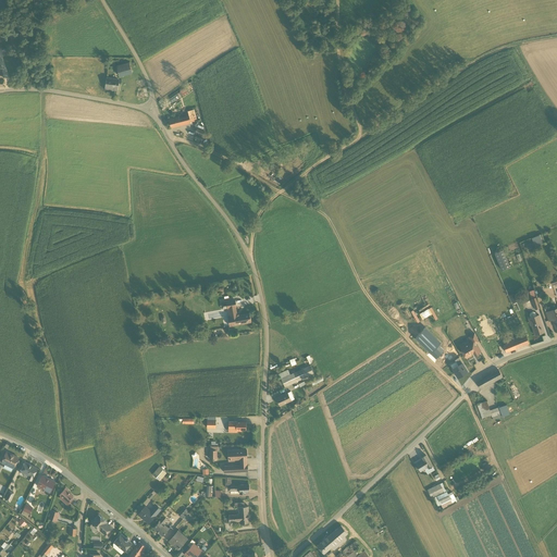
[(132,73),(130,63),(116,66),(119,77),(132,73)]
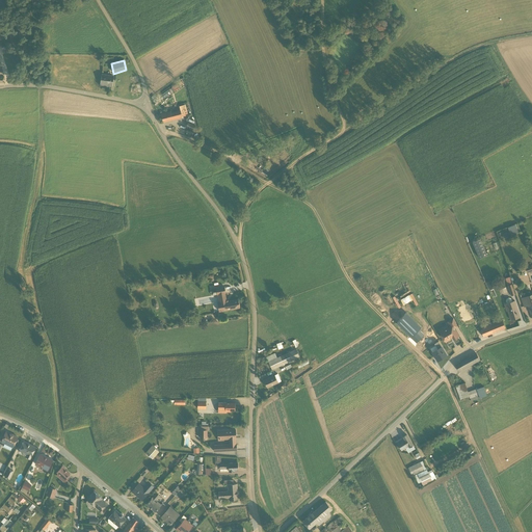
[(111,86),(113,76),(102,74),(101,86),(105,86),(105,85),(111,86)]
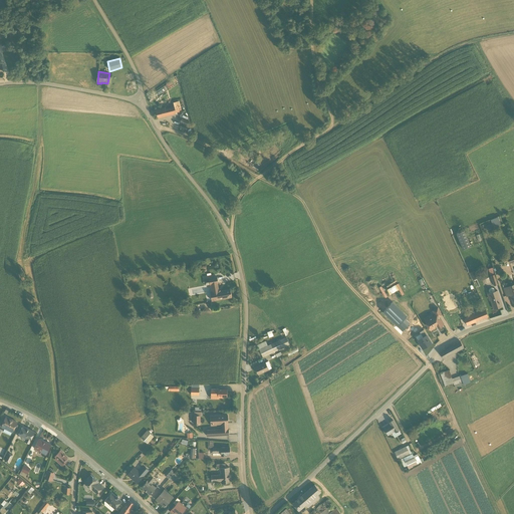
[(156,110),(158,118),(176,113),(176,111),(180,110),(178,101),(173,102),(174,106),(165,108),(156,110)]
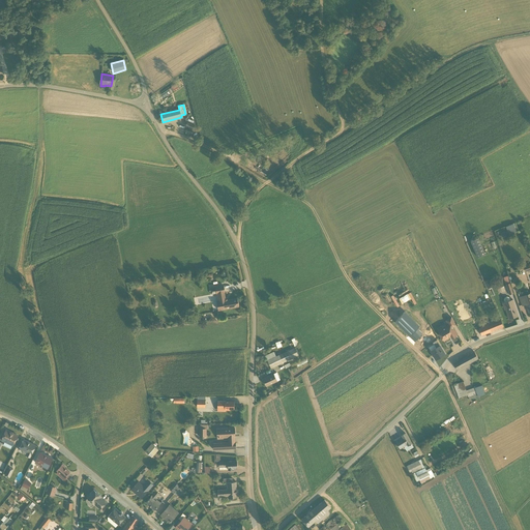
[(506,229),(496,233),(497,235),(500,234),(501,238),(517,233),(513,224),(505,227),(506,229)]
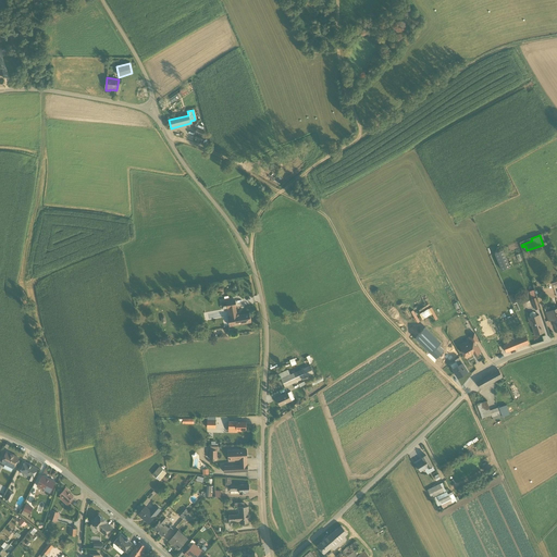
[(494,255),(502,271),(509,268),(503,251),(494,255)]
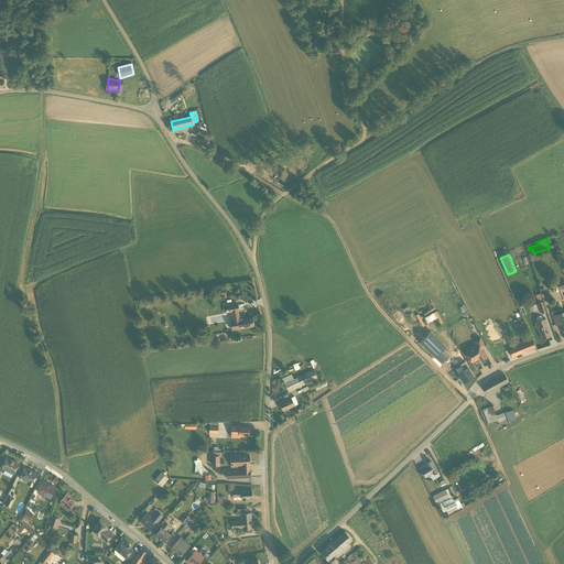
[(518,296),(513,299),(519,310),(524,306),(521,297),(519,300),(518,296)]
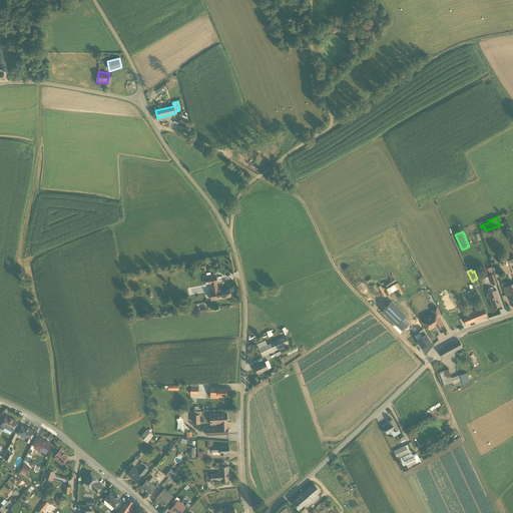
[(211,301),(231,297),(229,289),(220,291),(218,289),(217,284),(217,283),(216,277),(208,278),(208,279),(203,280),(203,285),(209,284),(209,285),(211,292),(209,292),(211,301)]
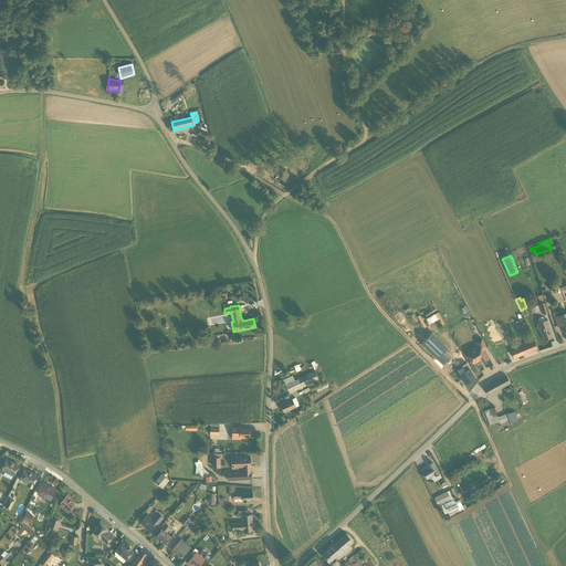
[(557,327),(562,325),(565,334),(565,333),(565,313),(564,314),(563,311),(557,313),(558,316),(554,317),(557,327)]
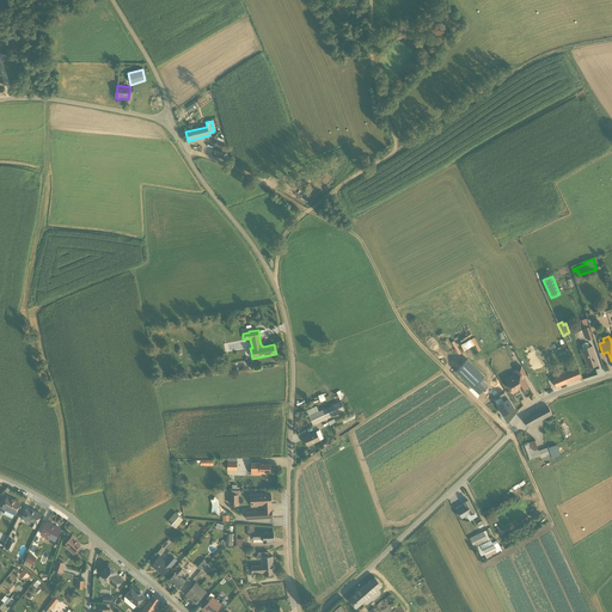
[(587,369),(598,366),(598,365),(592,347),(589,347),(588,344),(587,343),(585,343),(583,343),(582,344),(581,347),(582,349),(580,350),(582,359),(583,359),(587,369)]
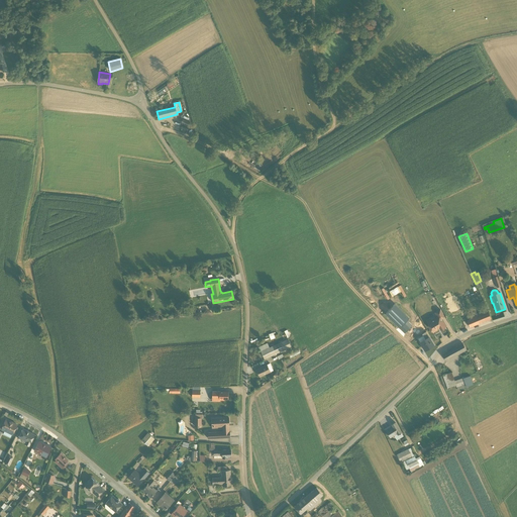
[(449,303),(445,304),(449,315),(461,310),(457,301),(450,304),(449,303)]
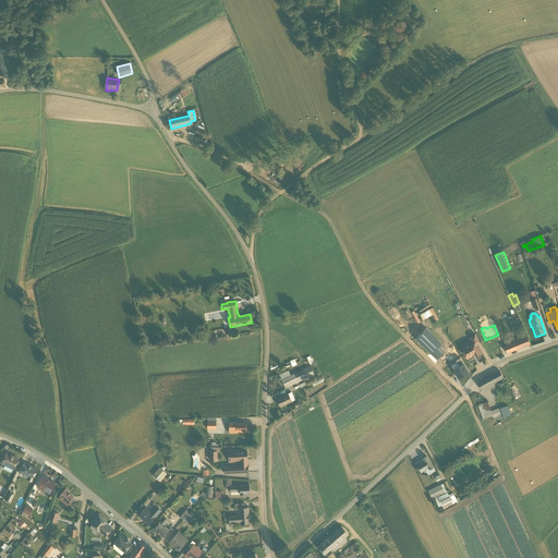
[(427,347),(431,352),(449,341),(440,327),(426,336),(431,344),(428,341),(424,344),(426,348),(427,347)]
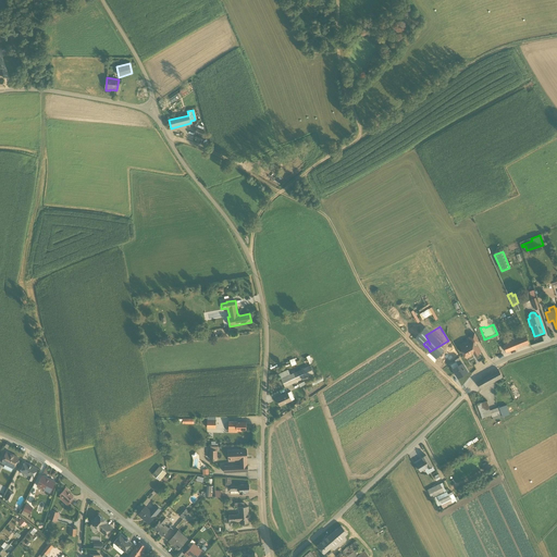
[(480,342),(474,333),(468,337),(471,342),(469,343),(468,342),(465,344),(463,343),(459,346),(461,350),(460,350),(463,356),(465,356),(467,358),(471,356),(471,355),(470,355),(473,353),(474,355),(479,353),(479,351),(480,350),(477,344),(480,342)]
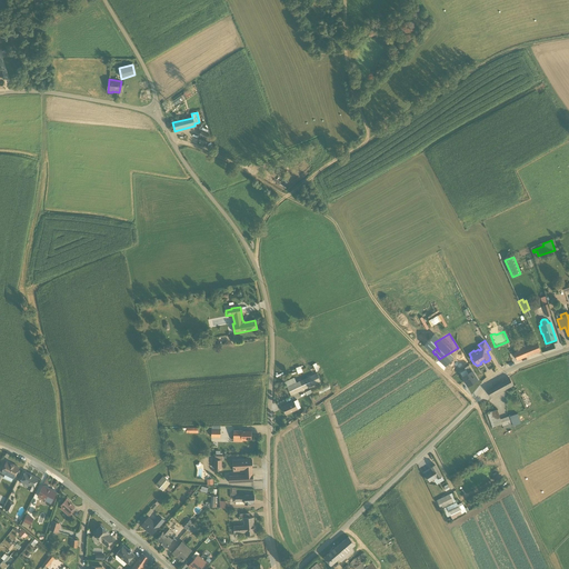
[(513,352),(517,361),(540,351),(536,342),(522,348),(521,347),(513,350),(513,352)]
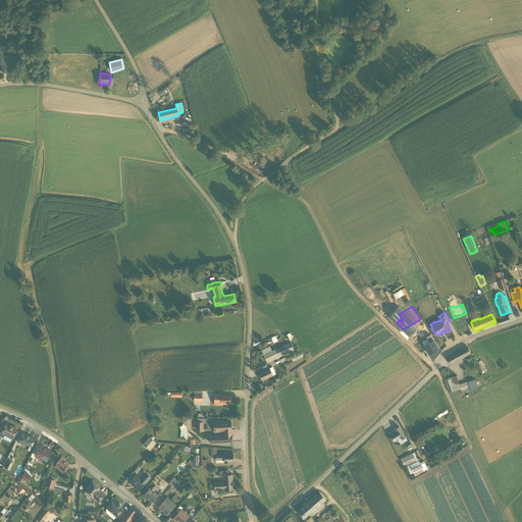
[(437,349),(430,335),(426,337),(427,340),(424,342),(426,345),(424,346),(429,354),(437,349)]
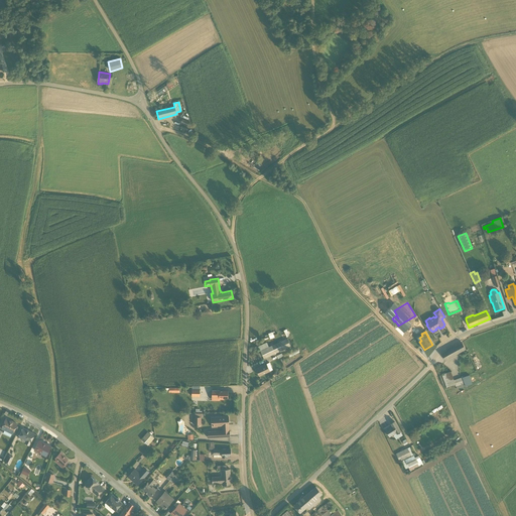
[(43,339),(37,342),(39,348),(45,345),(43,339)]
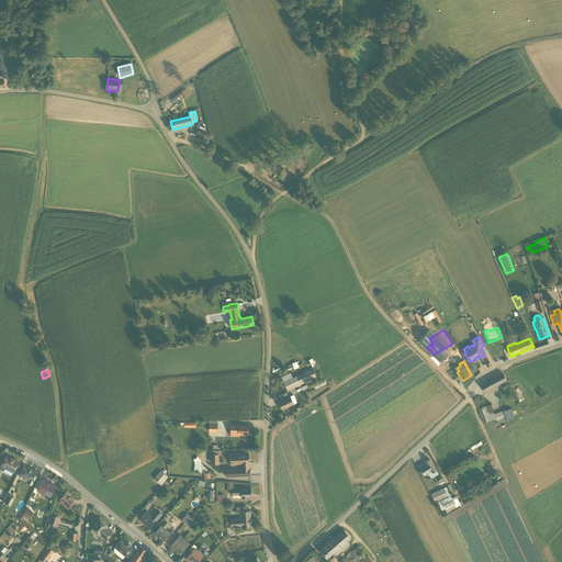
[(313,369),(304,372),(307,381),(311,380),(312,382),(316,380),(315,378),(316,378),(313,369)]
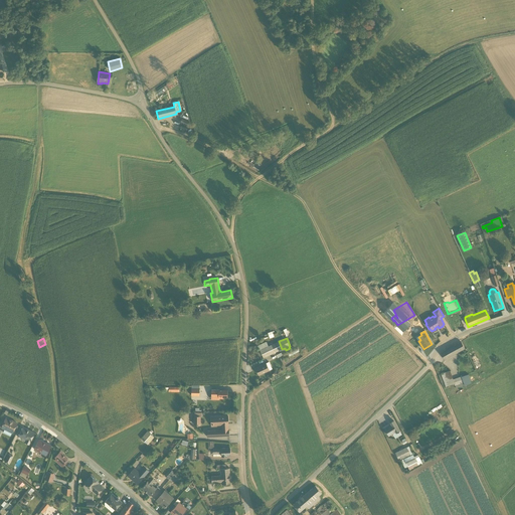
[(260,350),(264,358),(282,349),(279,341),(260,350)]
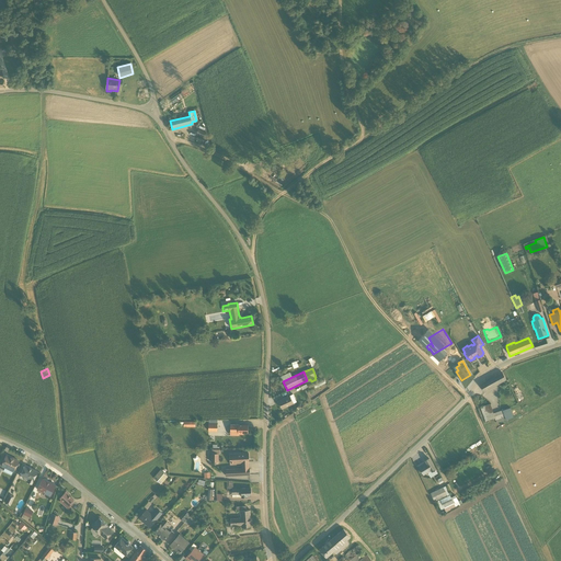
[(281,377),(283,381),(292,377),(289,373),(281,377)]
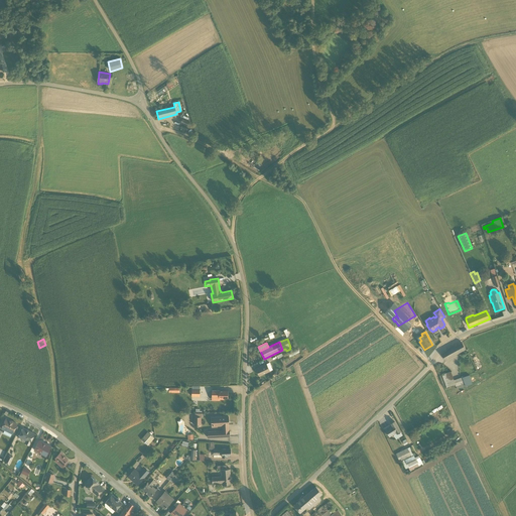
[(441,354),(445,361),(466,350),(462,343),(455,347),(454,346),(447,350),(447,351),(441,354)]
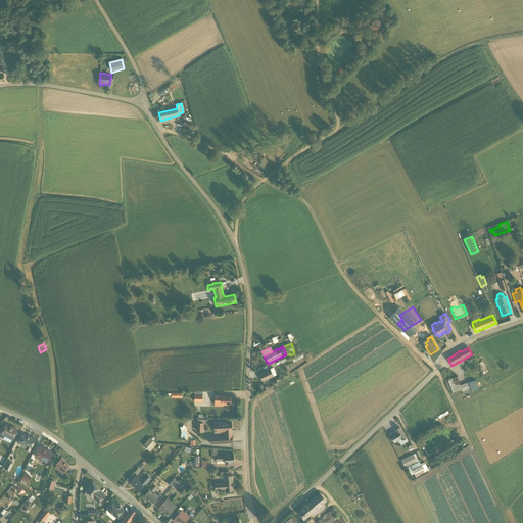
[(276,375),(273,368),(259,374),(263,381),(276,375)]
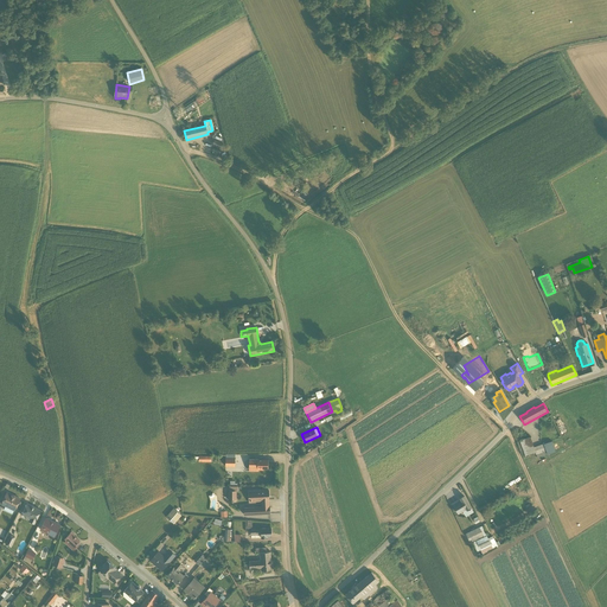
[(542,457),(555,452),(554,447),(553,443),(548,445),(544,446),(543,445),(534,448),(530,438),(519,441),(525,457),(535,453),(536,455),(537,459),(542,457)]
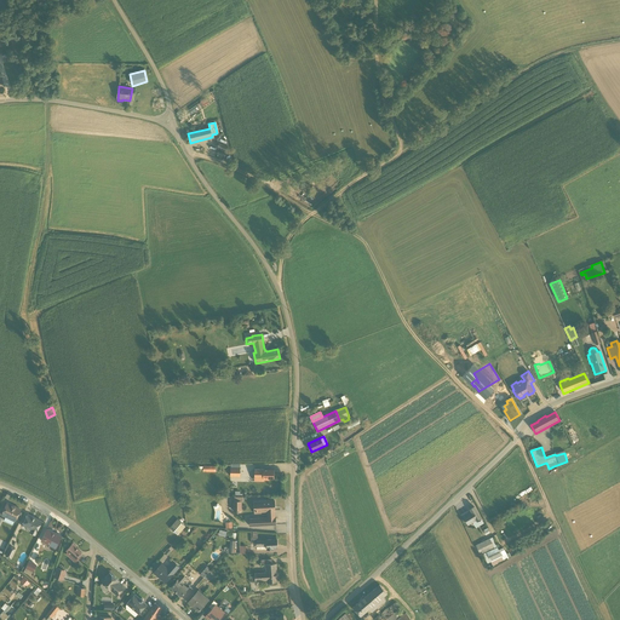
[(240,464),(230,464),(230,476),(240,477),(240,464)]
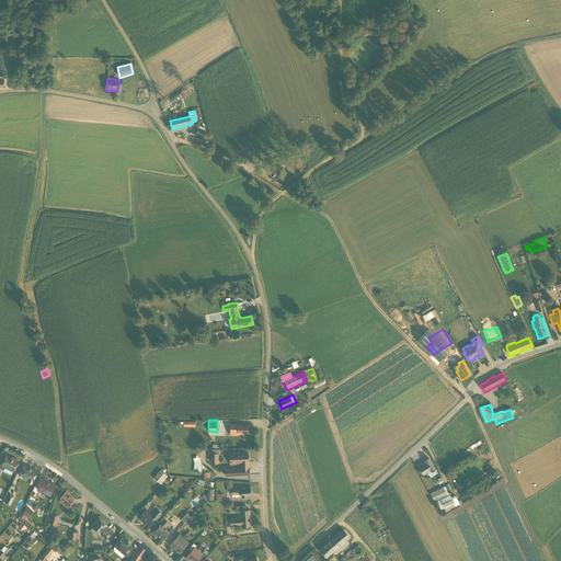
[(230,425),(230,435),(238,435),(238,434),(243,434),(243,433),(248,433),(248,425),(230,425)]
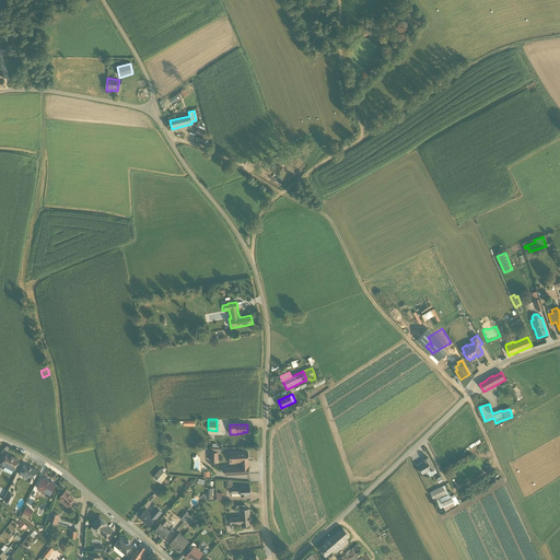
[(220,453),(220,448),(211,448),(211,453),(210,453),(210,463),(218,463),(218,453),(220,453)]
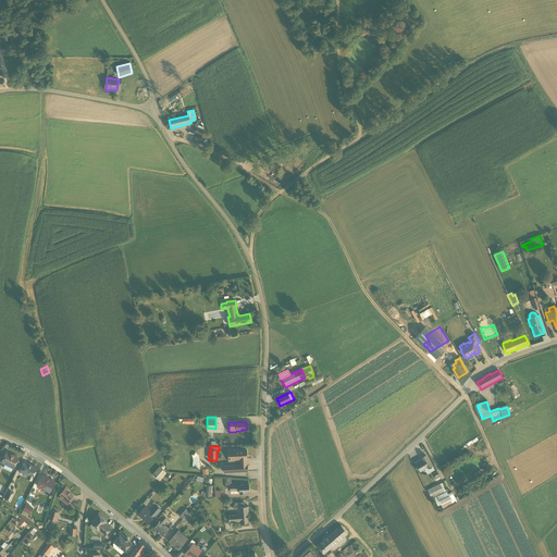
[(248,471),(246,449),(227,450),(229,461),(239,460),(239,465),(223,466),(224,472),(248,471)]
